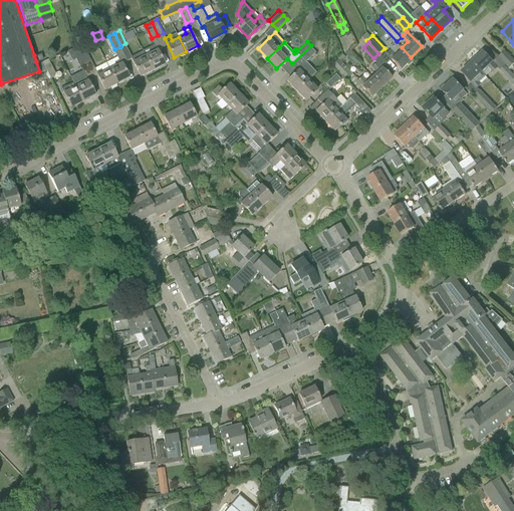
[(150,45),(143,49),(145,52),(145,54),(153,68),(165,62),(160,53),(157,48),(155,43),(150,45)]
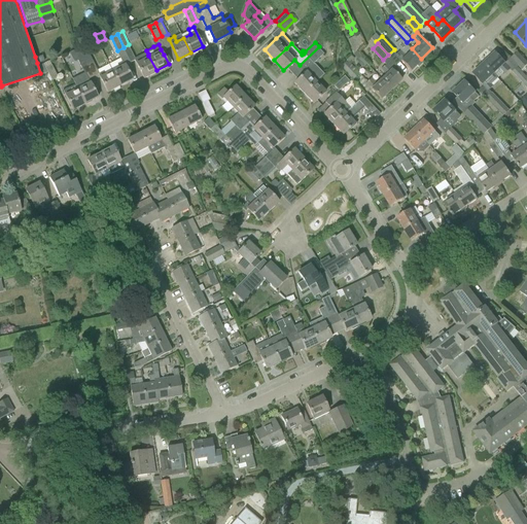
[(86,46),(81,49),(88,63),(94,60),(86,46)]
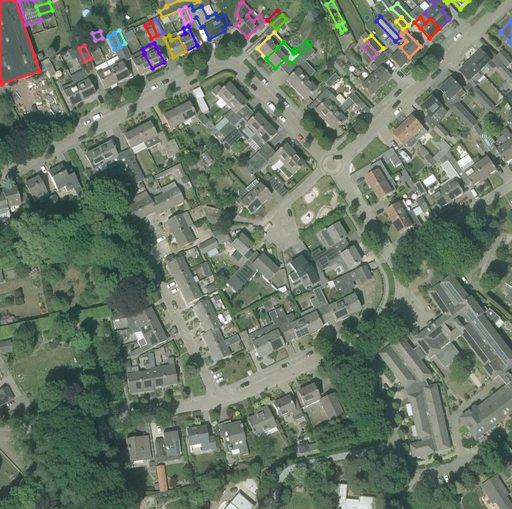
[(295,88),(307,77),(314,70),(305,60),(304,59),(314,50),(310,45),(291,63),(296,69),(286,79),(295,88)]
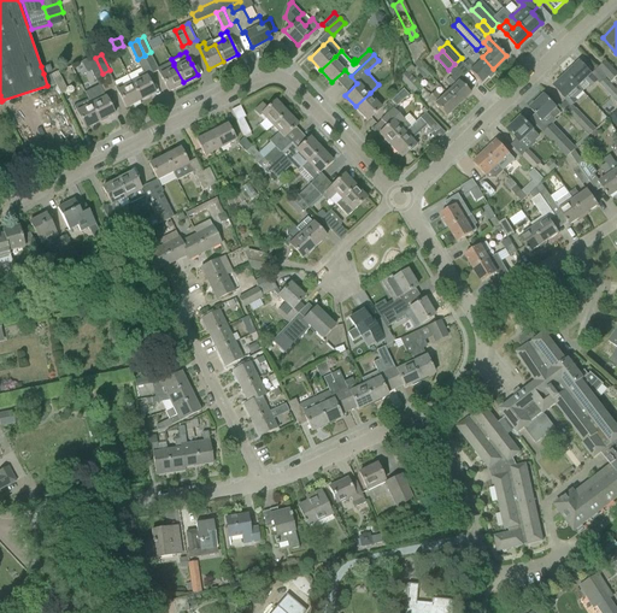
[(493,69),(482,57),(476,62),(469,56),(463,62),(481,81),(493,69)]
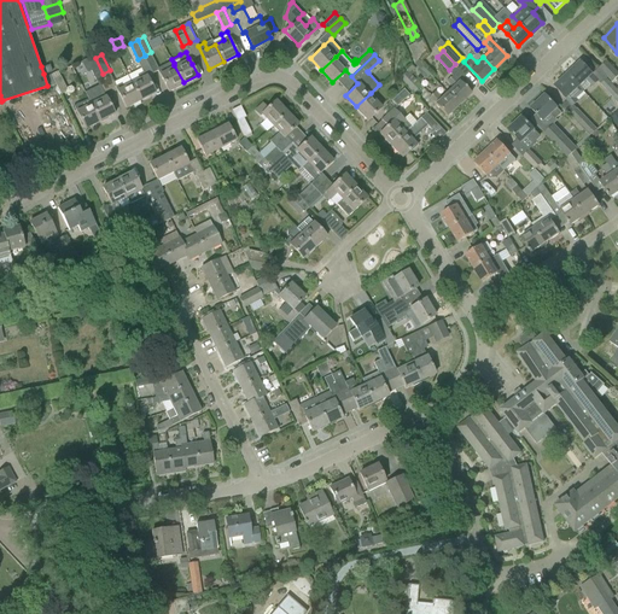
[(103,74),(95,58),(88,62),(97,76),(103,74)]
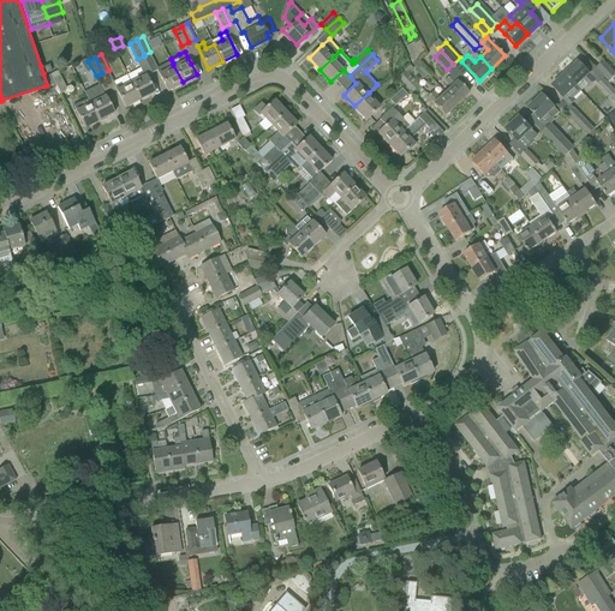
[(597,65),(609,78),(614,72),(614,70),(603,58),(597,65)]
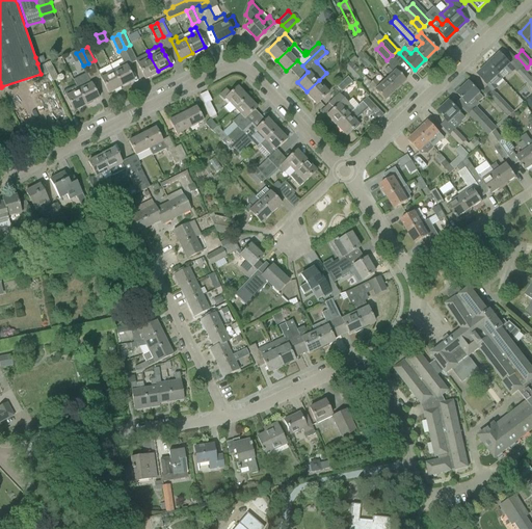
[(500,51),(488,62),(498,72),(504,67),(510,73),(515,68),(500,51)]
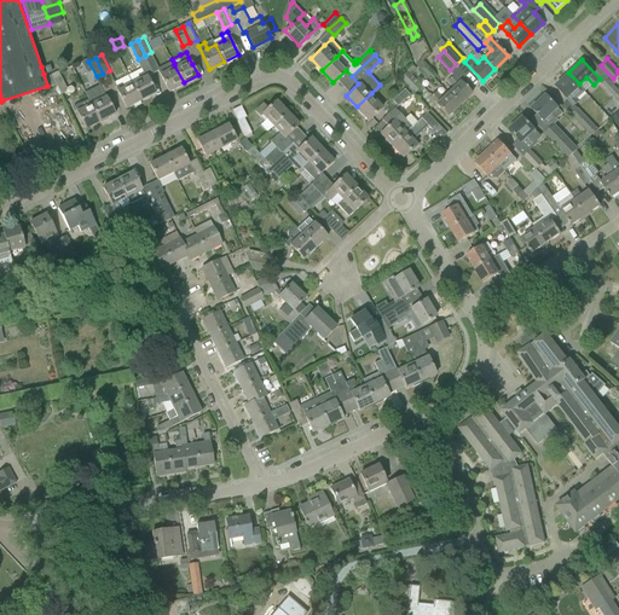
[(51,63),(41,67),(44,74),(53,70),(51,63)]
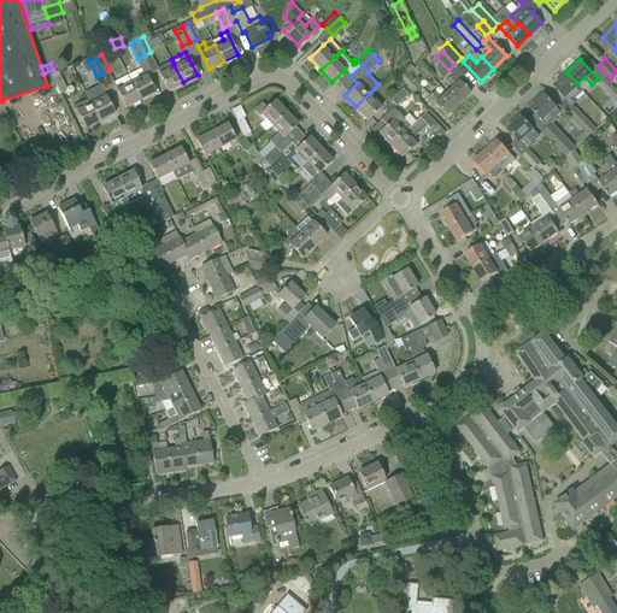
[(174,63),(159,70),(159,72),(169,89),(183,82),(174,65),(174,63)]
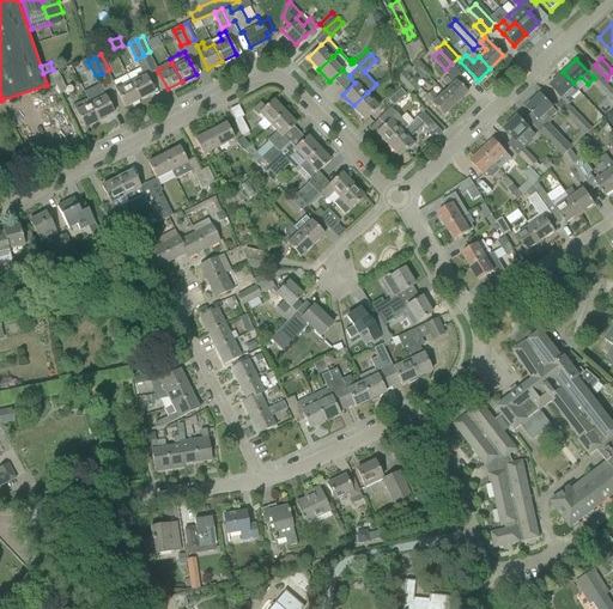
[(419,64),(414,67),(422,74),(426,71),(419,64)]
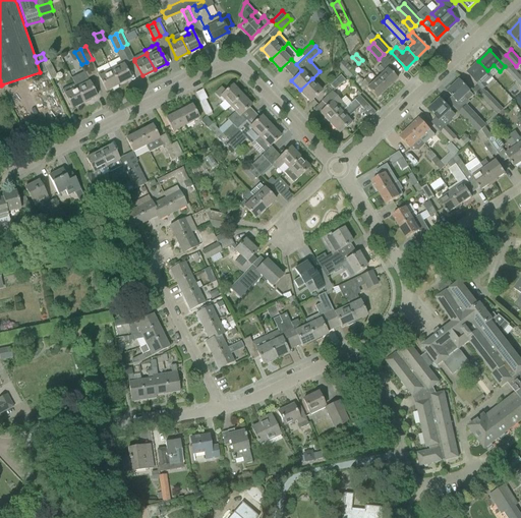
[(119,55),(107,61),(118,83),(130,76),(119,55)]
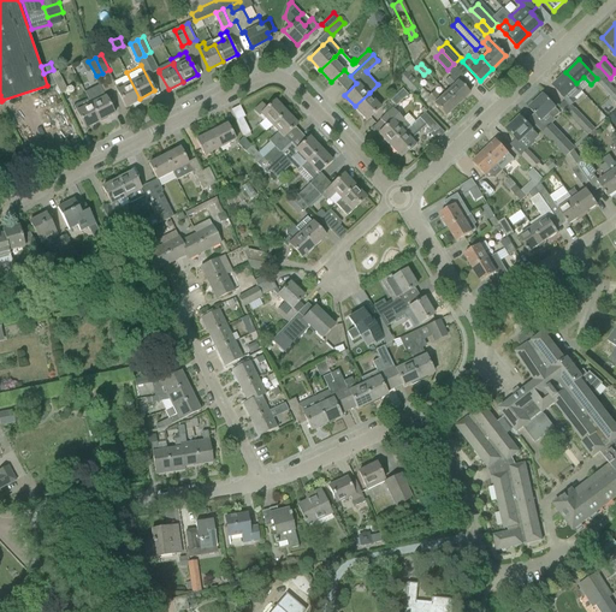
[(397,75),(412,90),(420,83),(404,69),(397,75)]
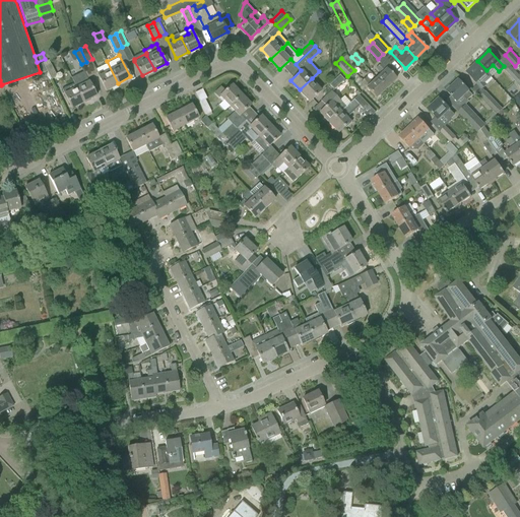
[(382,71),(376,76),(386,86),(396,76),(381,60),(376,65),(382,71)]
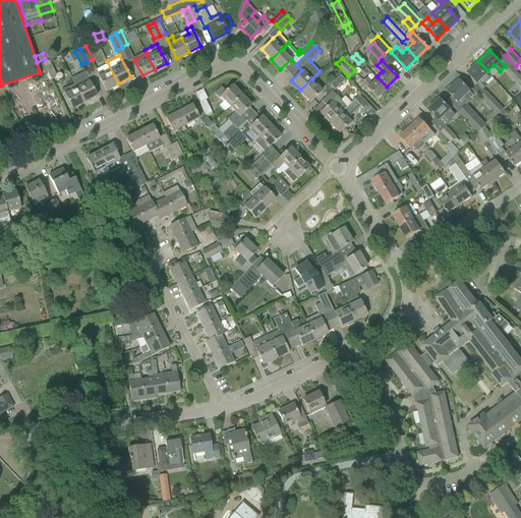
[(45,64),(51,77),(57,74),(51,61),(45,64)]
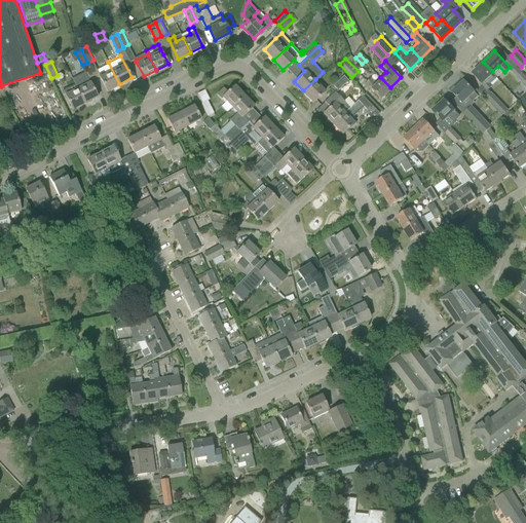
[(119,84),(108,62),(96,68),(107,90),(119,84)]
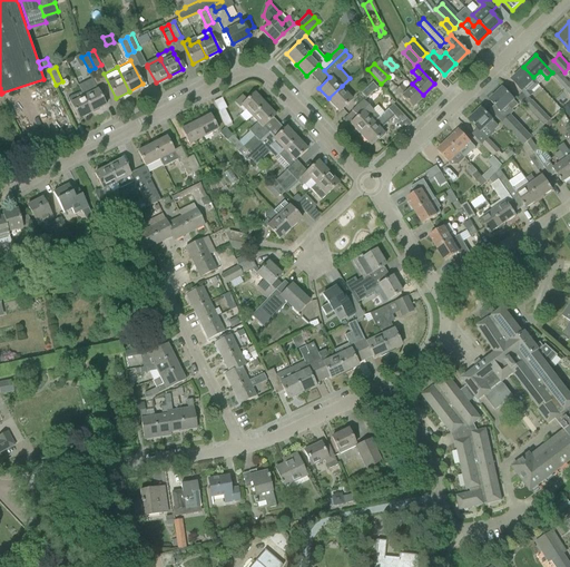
[(533,77),(523,67),(511,78),(528,95),(533,90),(532,88),(539,82),(533,77)]
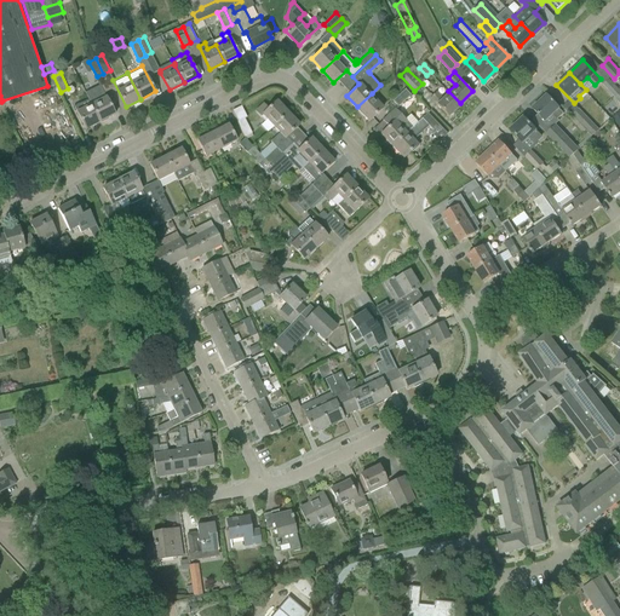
[(619,86),(615,81),(614,82),(608,76),(603,82),(602,82),(619,101),(619,86)]
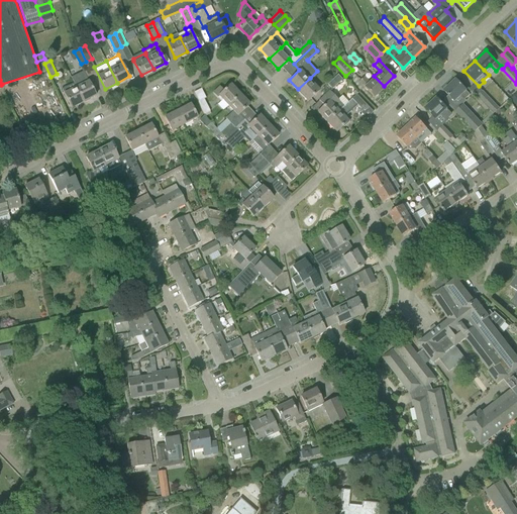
[(76,86),(83,100),(96,94),(83,70),(71,76),(76,86)]
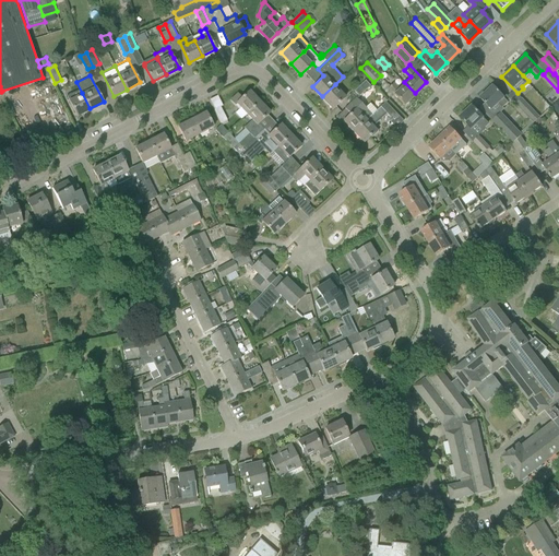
[(354,89),(359,94),(370,84),(365,79),(354,89)]
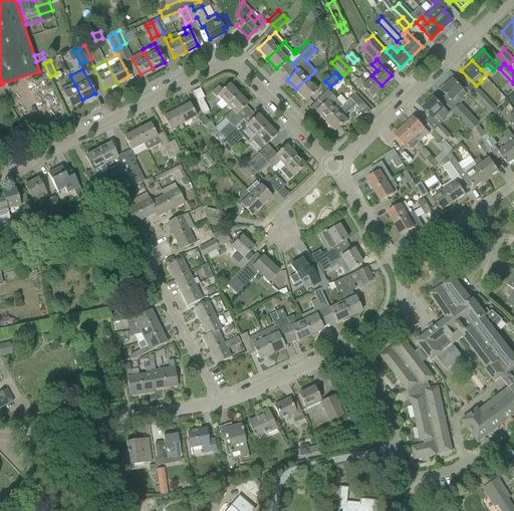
[(381,85),(371,75),(367,79),(361,73),(356,79),(371,95),(381,85)]
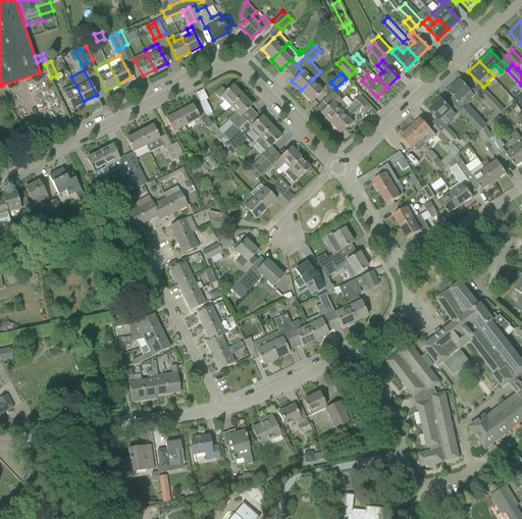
[(313,79),(301,90),(310,100),(322,89),(313,79)]
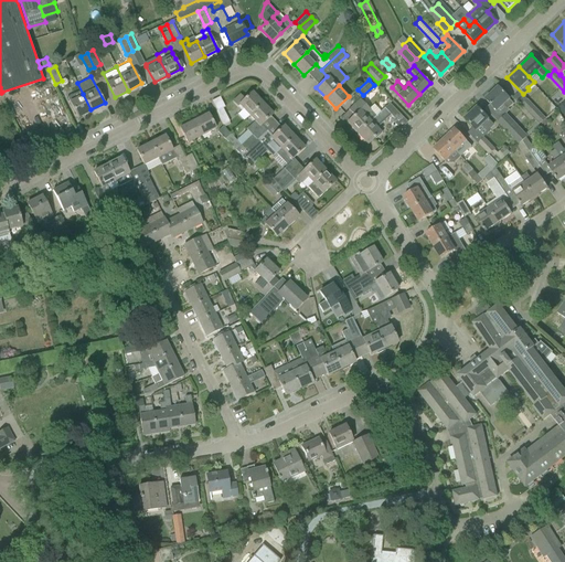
[(486,97),(497,108),(504,102),(508,106),(513,102),(499,85),(486,97)]
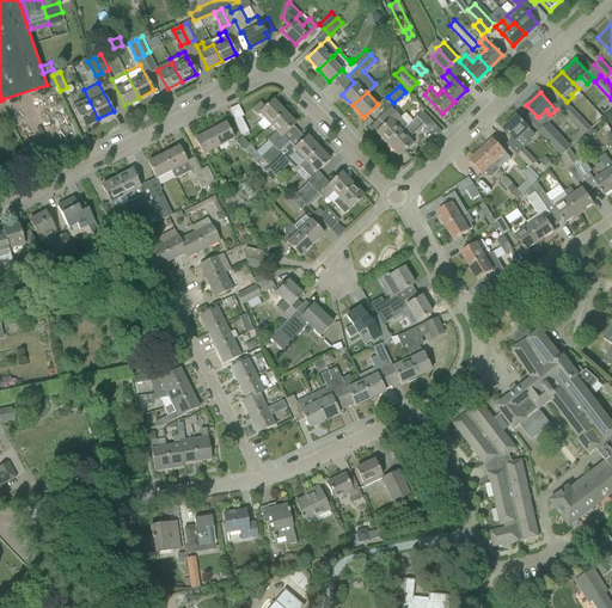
[(267,120),(270,122),(283,109),(273,98),(265,105),(261,99),(252,108),(261,117),(263,115),(267,120)]
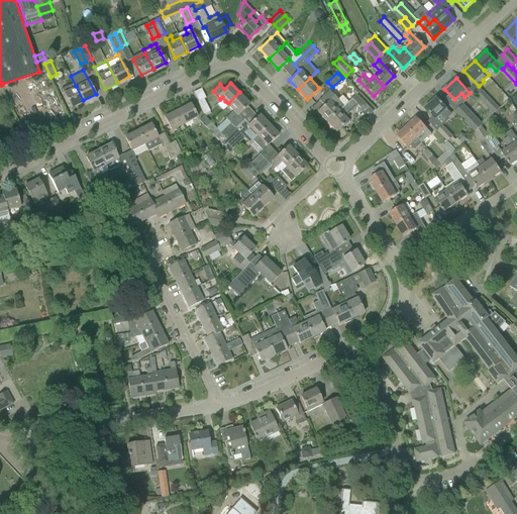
[(83,100),(76,86),(69,89),(67,85),(62,87),(71,106),(83,100)]
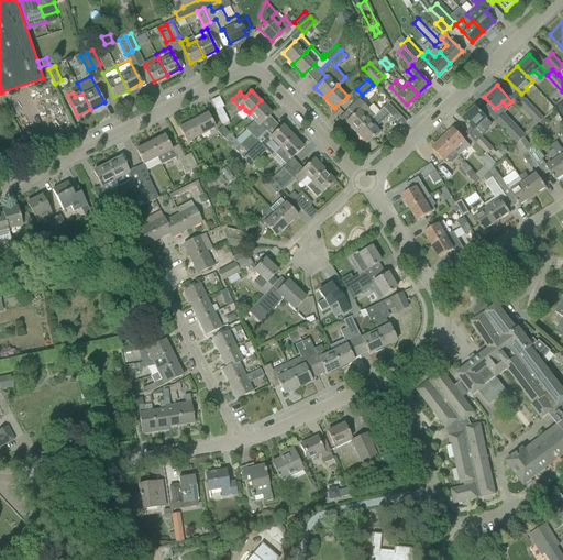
[(345,120),(355,131),(375,113),(359,97),(348,108),(353,113),(345,120)]
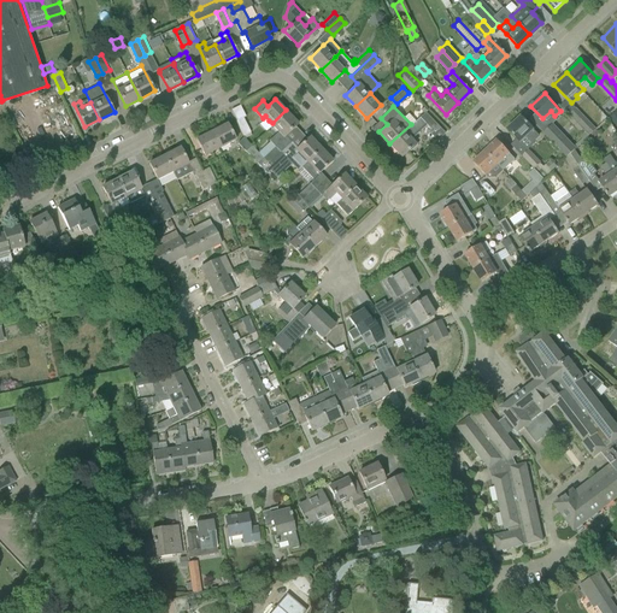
[(570,112),(589,134),(595,128),(576,106),(570,112)]
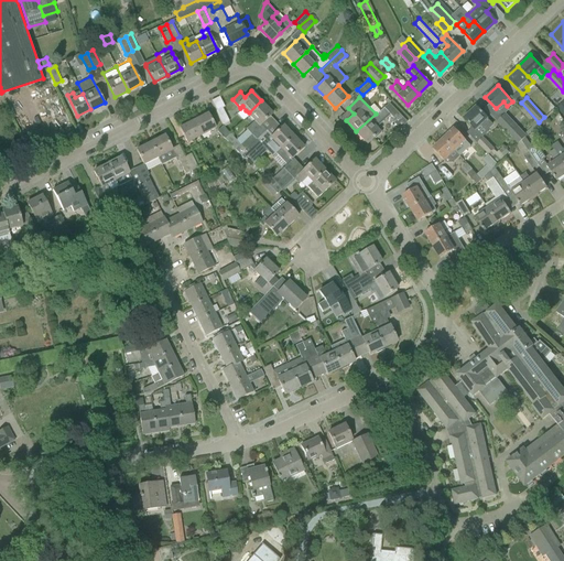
[(251,132),(240,142),(246,148),(267,128),(261,122),(272,111),(261,100),(249,112),(255,118),(246,127),(251,132)]
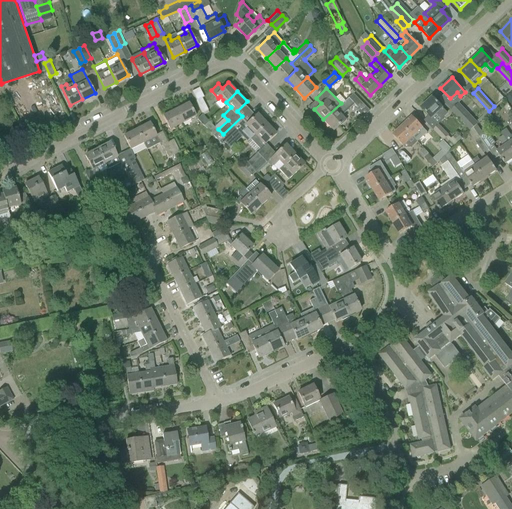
[(341,103),(323,119),(333,129),(339,123),(340,124),(346,118),(341,113),(353,101),(358,106),(362,102),(353,92),(341,103)]
